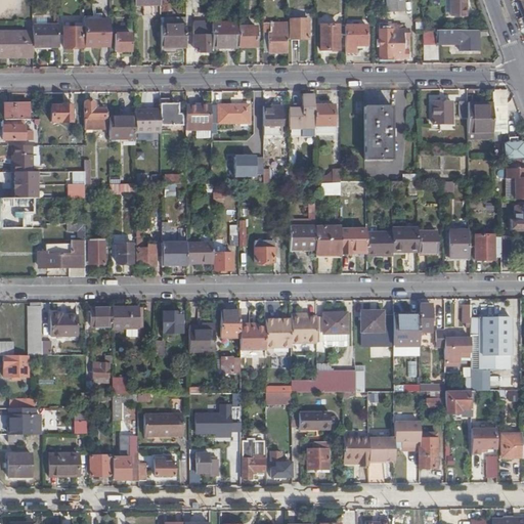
[(153,4),(161,4),(160,0),(135,0),(135,5),(146,5),(146,12),(153,12),(153,4)]
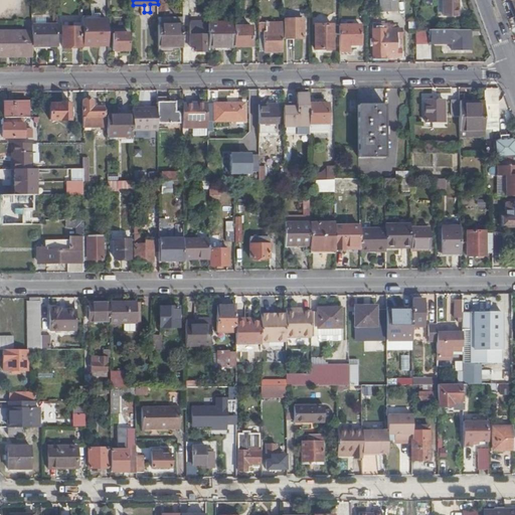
[(396,0),(383,0),(384,11),(397,11),(396,0)]
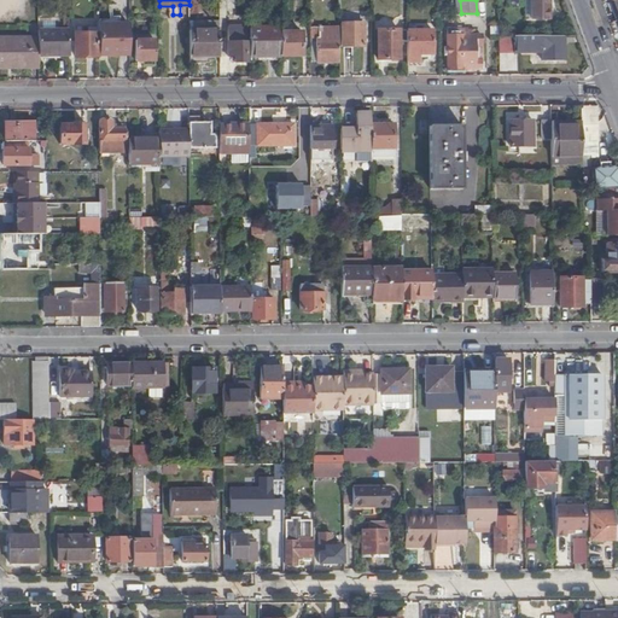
[(530,0),(530,19),(548,19),(548,0),(530,0)]
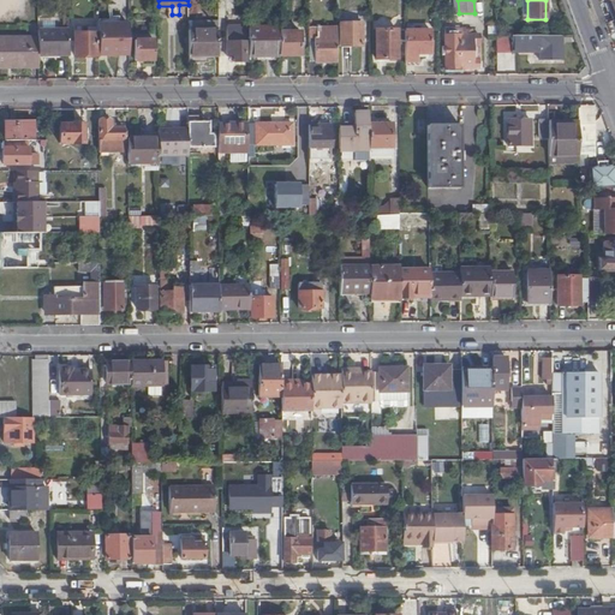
[(362,46),(362,23),(341,23),(341,46),(362,46)]
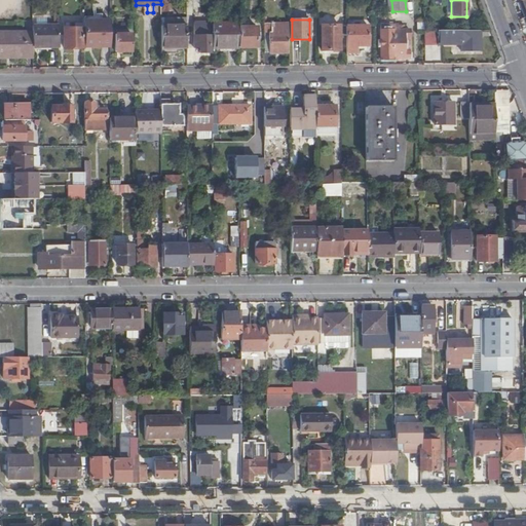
[(110,21),(84,21),(84,29),(84,46),(110,46),(110,21)]
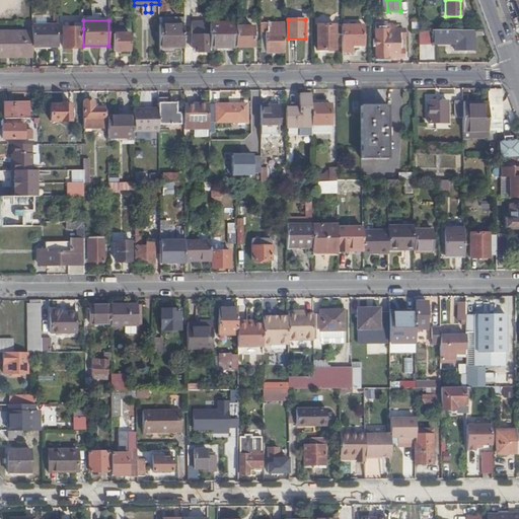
[(234,27),(234,23),(209,23),(209,24),(209,48),(235,47),(234,27)]
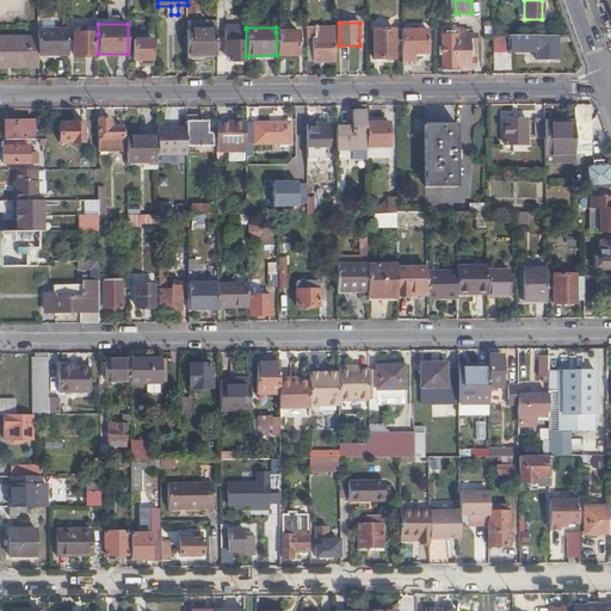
[(307,36),(307,62),(337,61),(335,28),(314,29),(314,36),(307,36)]
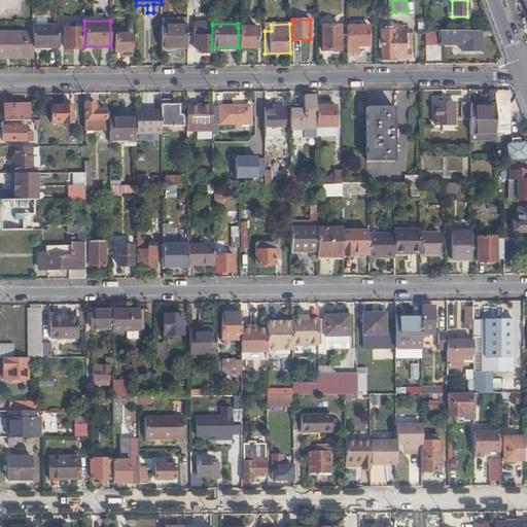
[(212,49),(212,48),(212,25),(195,25),(195,48),(200,47),(201,53),(210,54),(210,49),(212,49)]
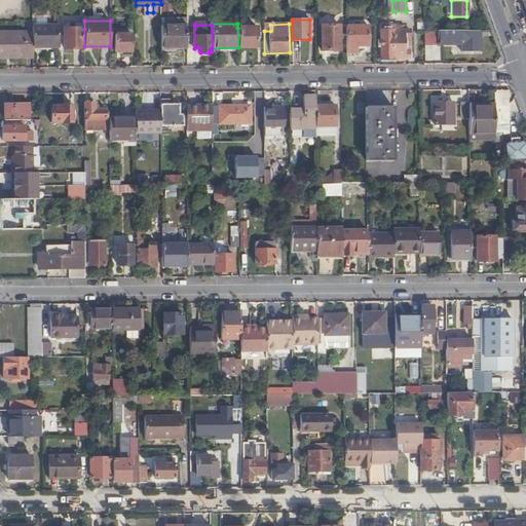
[(409,59),(408,31),(398,30),(398,25),(381,25),(381,59),(409,59)]
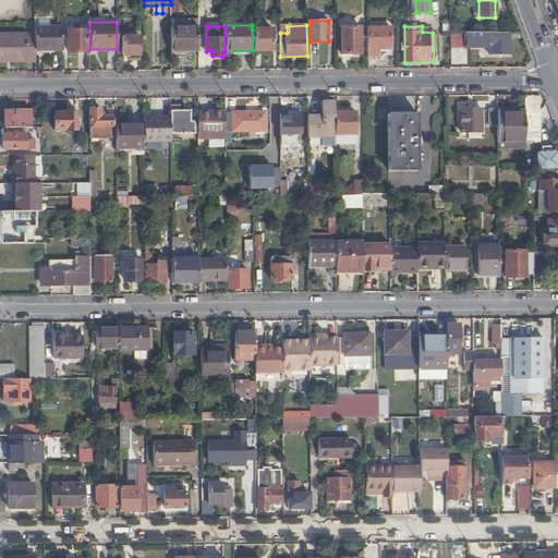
[(34,50),(61,50),(62,27),(34,27),(34,34),(34,50)]
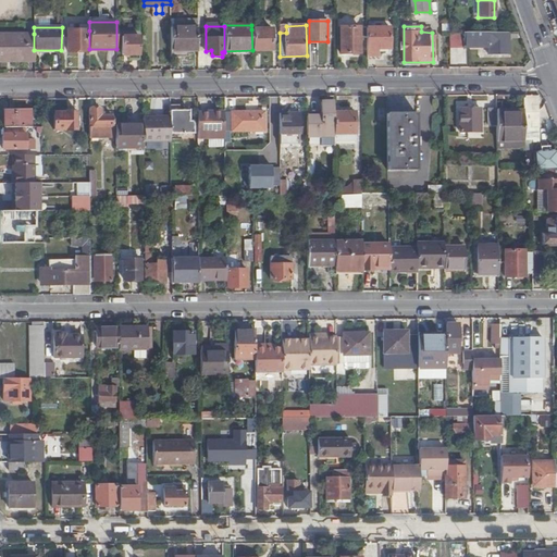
[(171,50),(198,50),(198,27),(171,27),(171,50)]
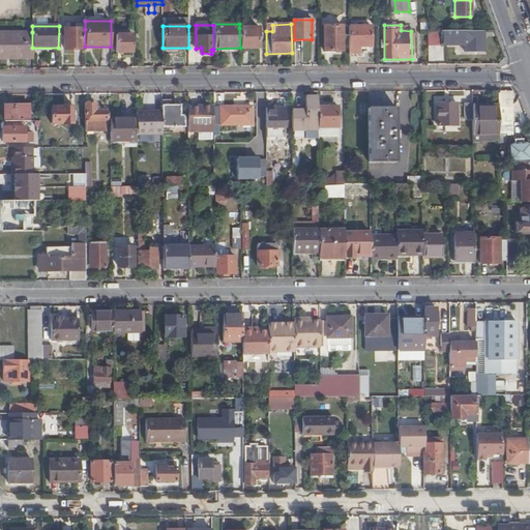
[(324,51),(343,51),(343,26),(324,27),(324,51)]
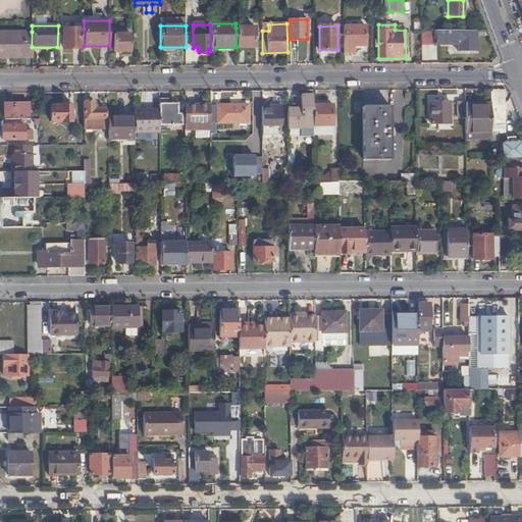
[(344,27),(344,52),(353,52),(353,46),(365,46),(365,27),(344,27)]
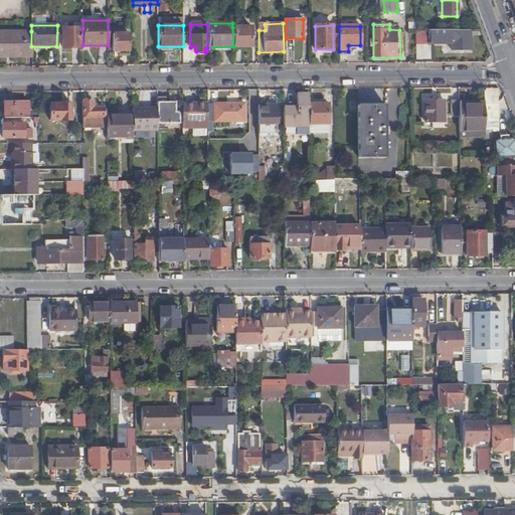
[(233,46),(233,47),(250,47),(250,27),(232,27),(233,46)]
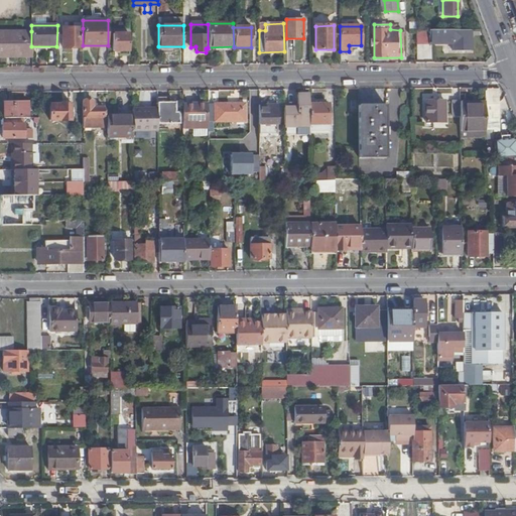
[(62,46),(83,46),(83,45),(83,28),(62,28),(62,46)]
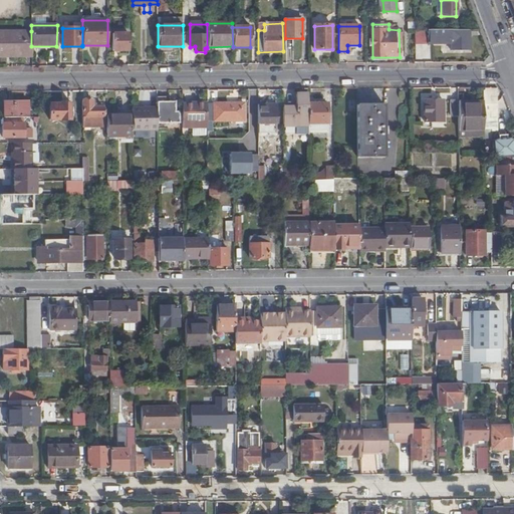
[(415,30),(415,43),(429,43),(428,30),(415,30)]
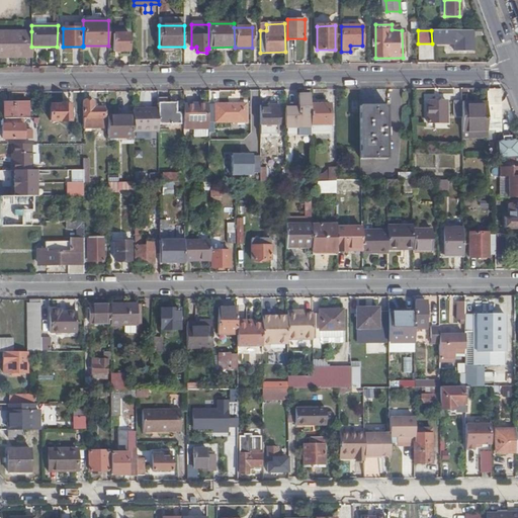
[(438,30),(431,30),(432,44),(454,42),(454,30),(438,30)]
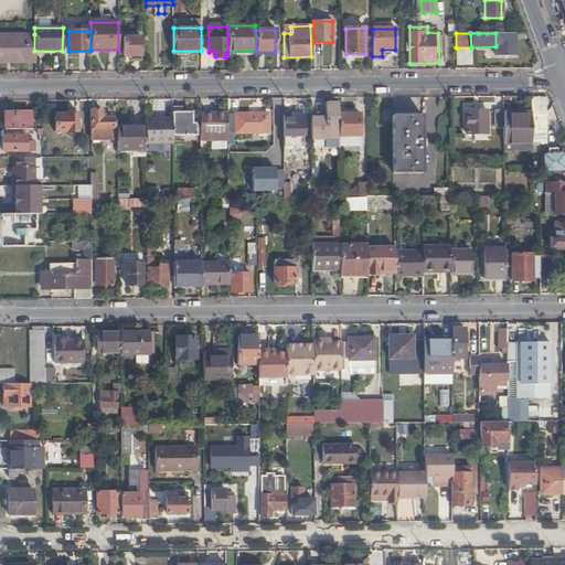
[(515,55),(515,33),(496,33),(496,46),(496,55),(515,55)]
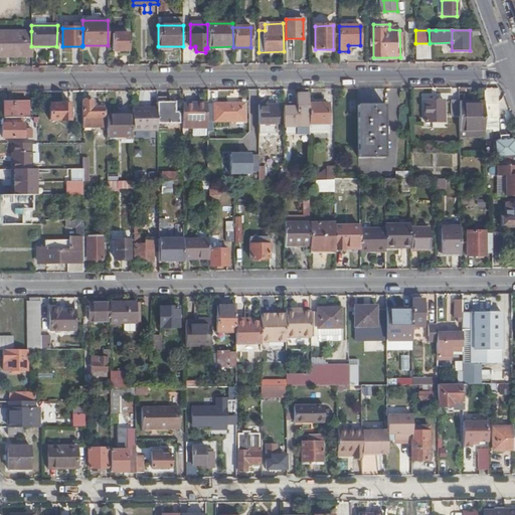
[(0,56),(32,56),(31,46),(31,31),(0,31),(0,56)]
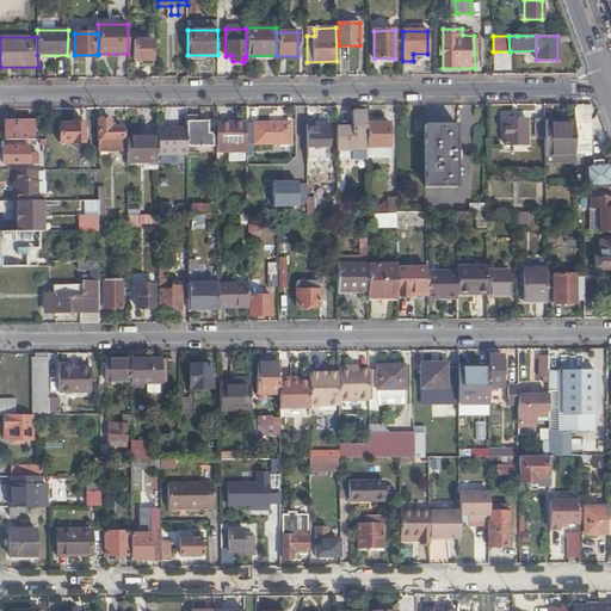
[(153,60),(153,39),(134,41),(135,60),(153,60)]
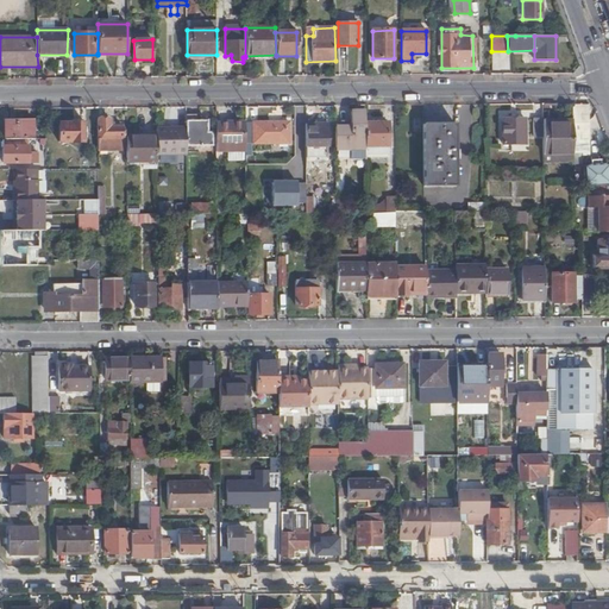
[(358,69),(359,46),(347,46),(346,69),(358,69)]
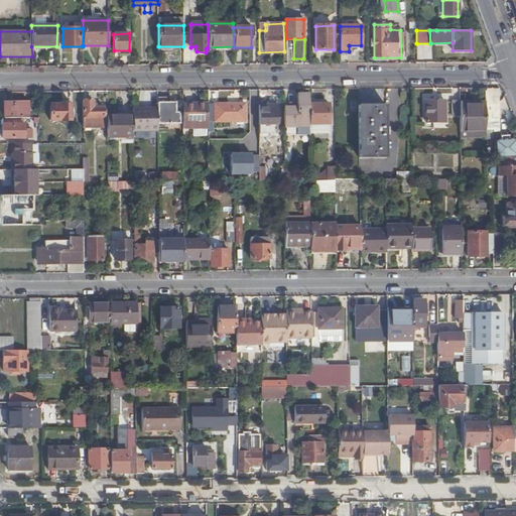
[(497,89),(485,89),(485,102),(485,107),(486,110),(497,110),(497,89)]
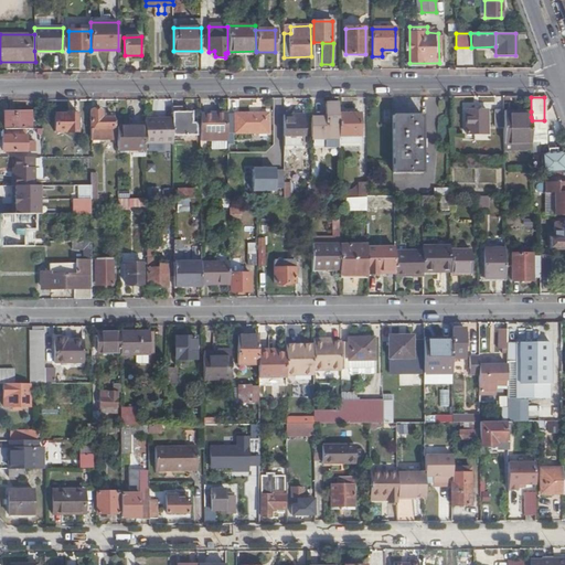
[(407,98),(392,99),(393,113),(407,112),(407,98)]
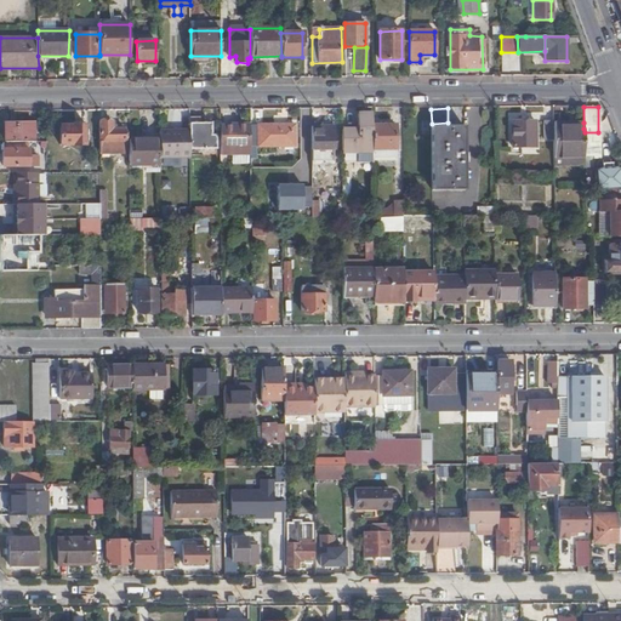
[(345,110),(345,125),(357,125),(357,110),(345,110)]
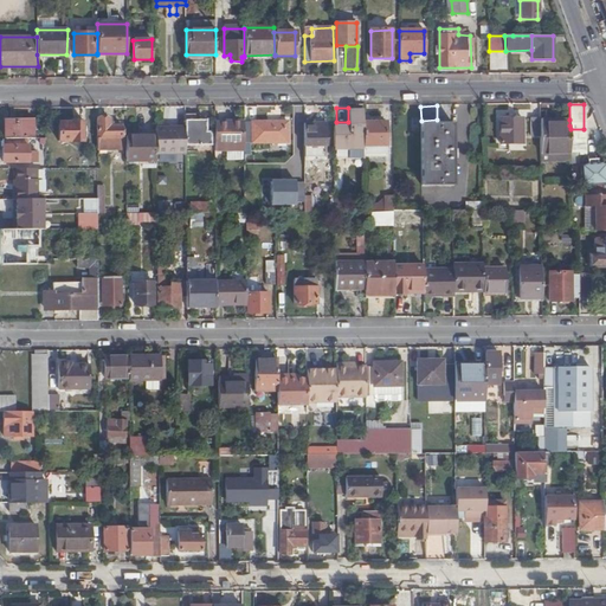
[(362,123),(362,113),(350,113),(349,128),(334,128),(334,149),(362,149),(362,123)]
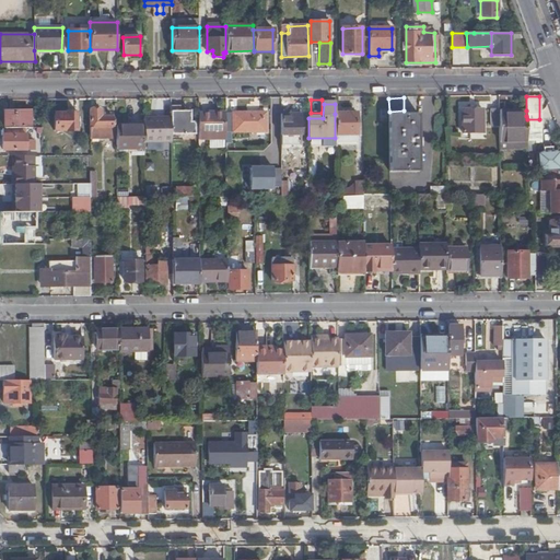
[(179,106),(172,106),(172,118),(172,135),(194,133),(194,125),(189,121),(189,112),(179,112),(179,106)]
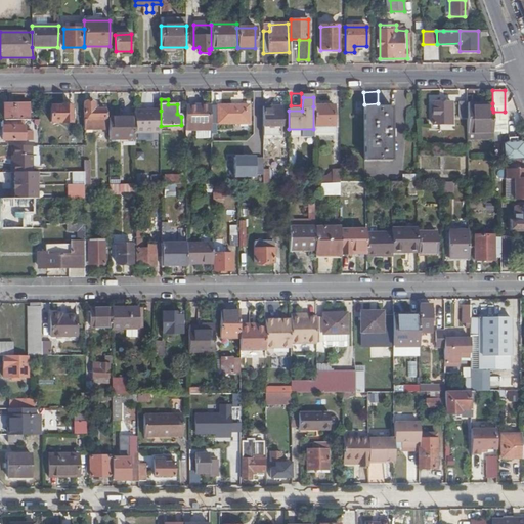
[(450,124),(450,102),(432,102),(432,124),(450,124)]
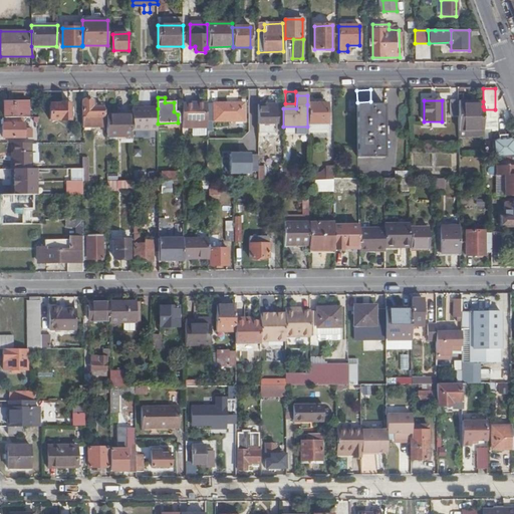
[(92,101),(81,101),(82,127),(102,127),(102,107),(92,107),(92,101)]
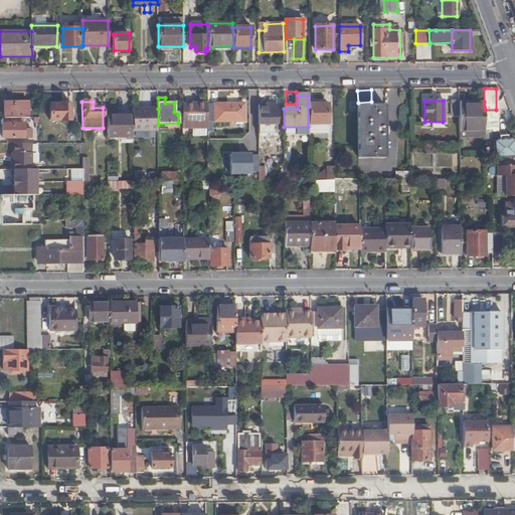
[(459,107),(459,102),(452,102),(451,118),(459,118),(459,107)]
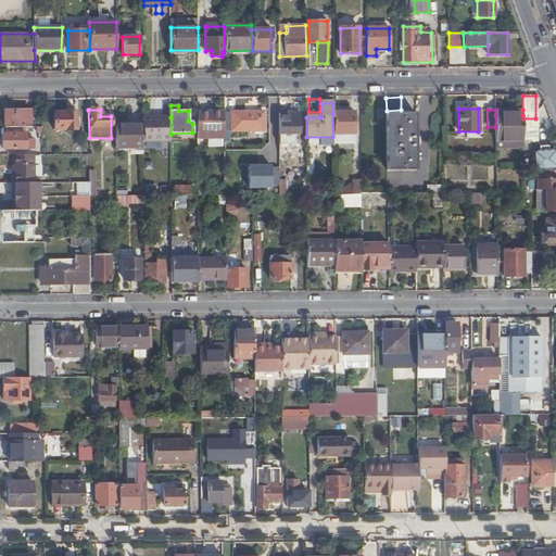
[(4,111),(4,128),(29,127),(28,111),(4,111)]
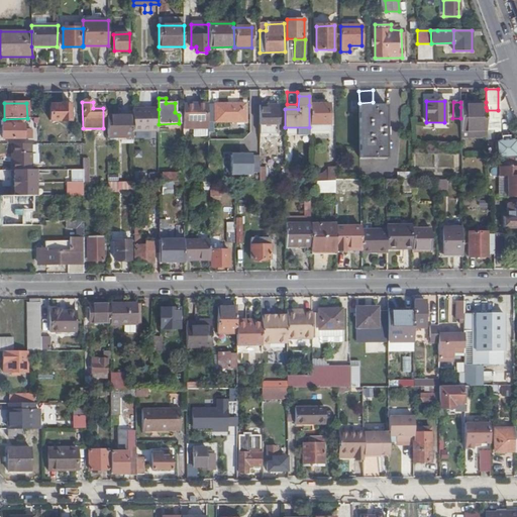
[(260,107),(260,123),(260,125),(278,125),(278,103),(269,103),(269,107),(260,107)]
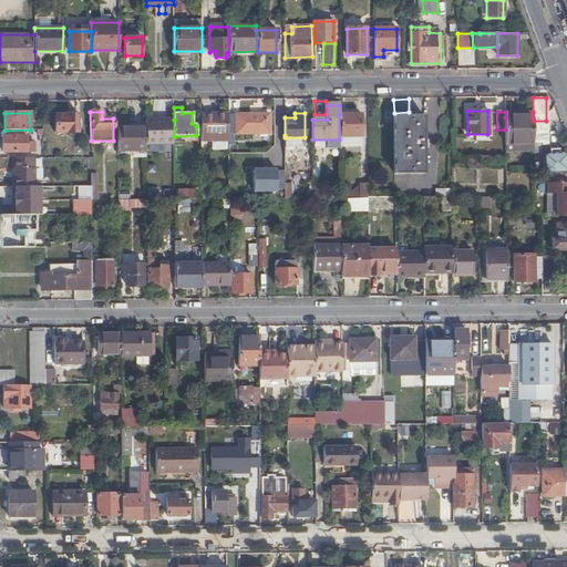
[(227,114),(202,114),(202,141),(207,141),(207,135),(228,135),(227,114)]
